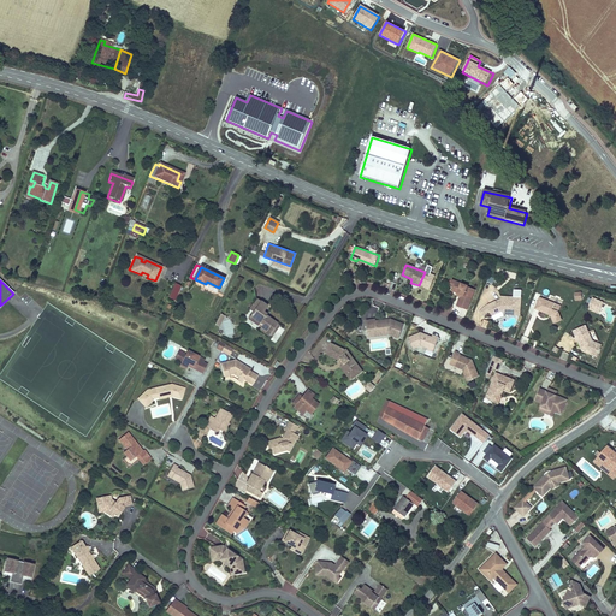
[(467,309),(475,290),(467,286),(468,285),(456,280),(452,288),(451,291),(457,294),(461,295),(460,298),(457,306),(467,309)]
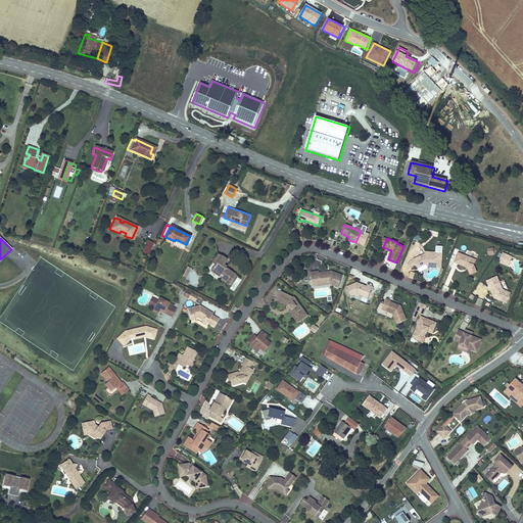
[(144,252),(148,254),(153,243),(149,241),(144,252)]
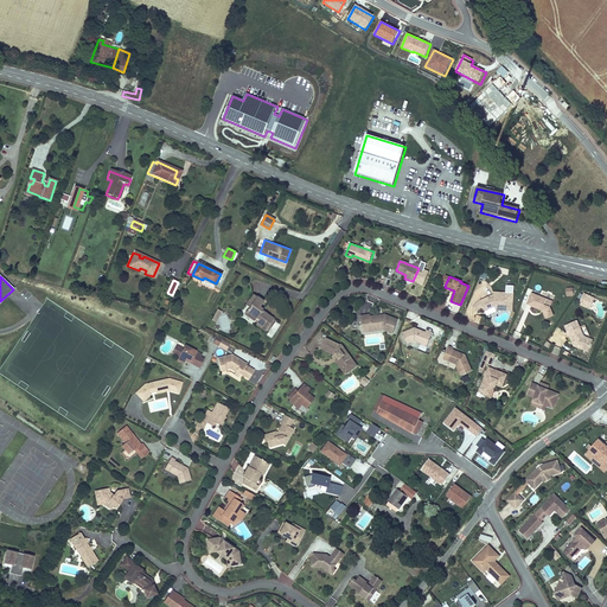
[(496,307),(511,308),(512,294),(493,293),(493,295),(493,299),(489,299),(489,295),(473,306),(477,311),(483,306),(485,311),(496,307)]
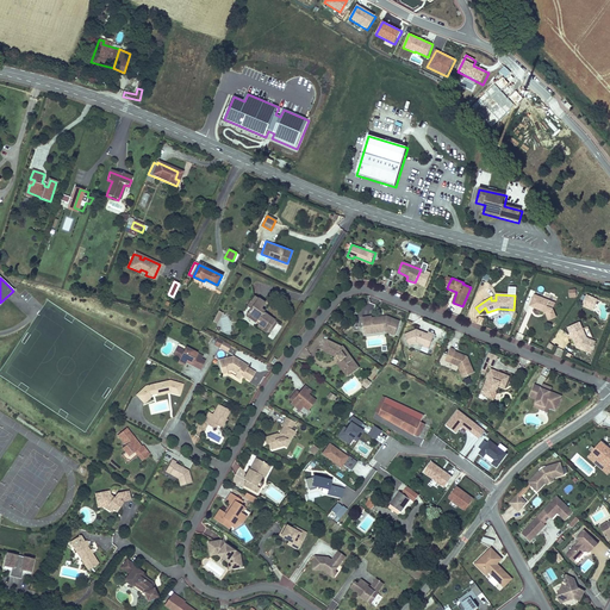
[(551,315),(552,311),(555,303),(534,294),(530,307),(547,313),(551,315)]
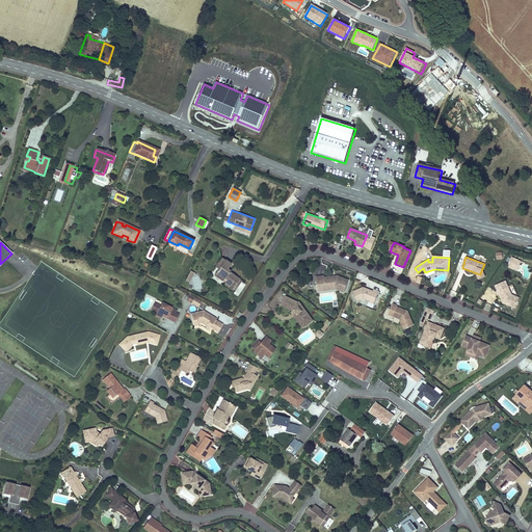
[(507,266),(512,268),(516,259),(511,257),(507,266)]
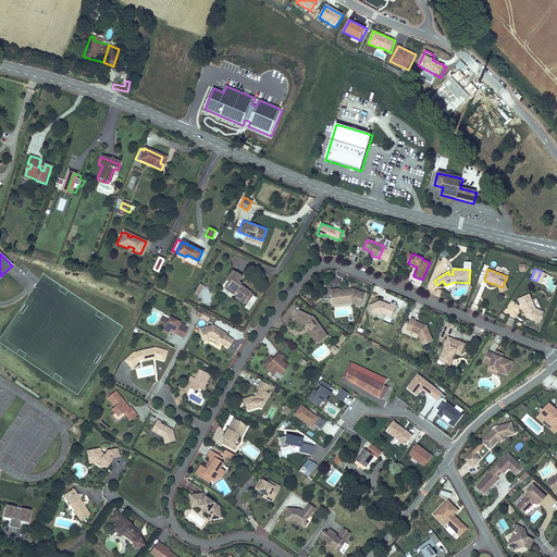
[(242,276),(232,270),(230,273),(232,275),(229,282),(225,286),(237,294),(236,296),(244,301),(250,293),(237,284),(242,276)]
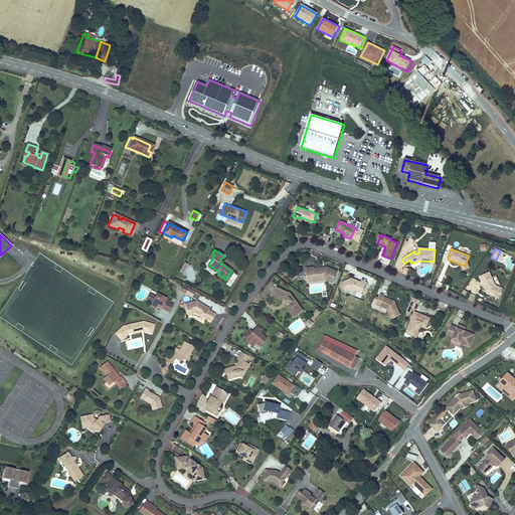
[(188,264),(184,262),(179,271),(183,274),(188,264)]
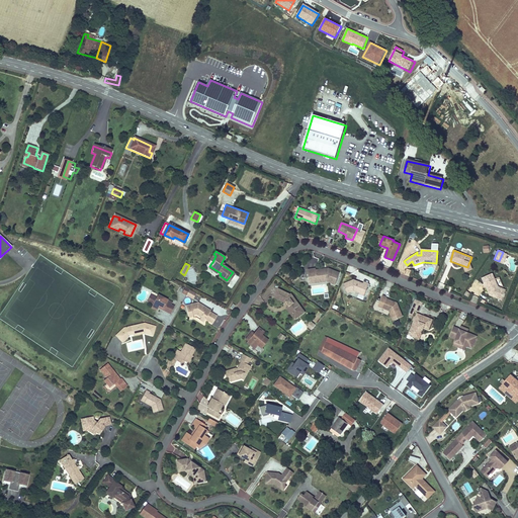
[(208,267),(220,275),(221,273),(209,266),(208,267)]
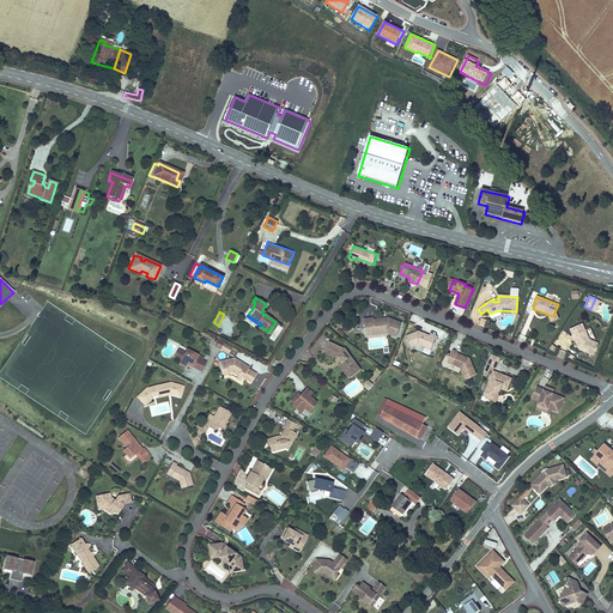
[(386,332),(395,337),(401,322),(387,317),(375,320),(375,319),(365,320),(366,332),(376,331),(376,333),(386,332)]
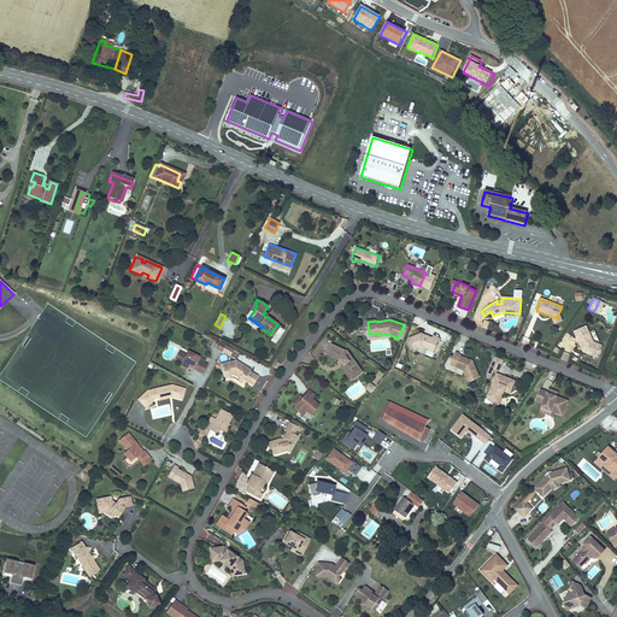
[(593,339),(600,342),(594,328),(588,330),(593,339)]
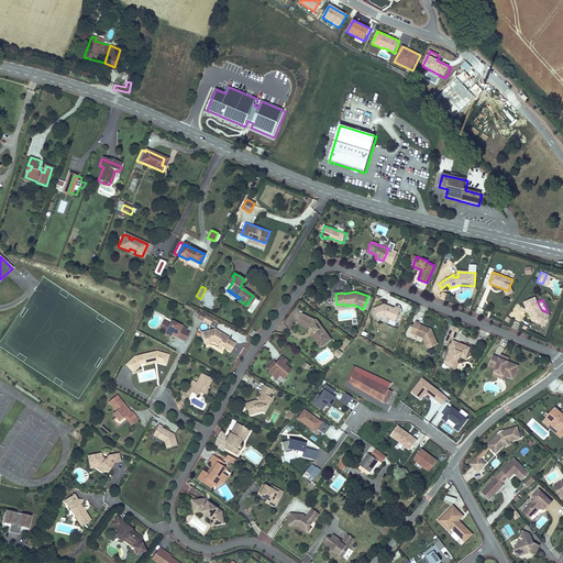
[(550,313),(548,312),(541,309),(537,301),(525,307),(527,310),(528,310),(532,319),(544,324),(550,313)]
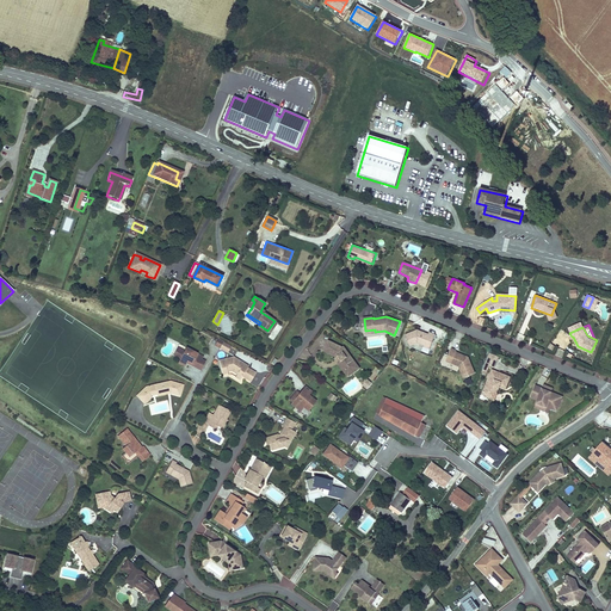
[(425,345),(432,347),(437,334),(431,332),(430,334),(425,332),(425,334),(420,333),(421,331),(419,329),(407,335),(412,345),(418,343),(425,345)]
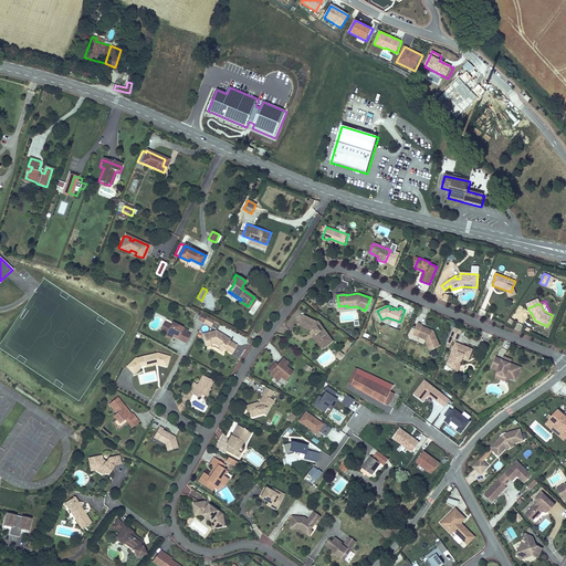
[(321,326),(318,326),(316,322),(303,316),(299,326),(312,332),(315,336),(313,337),(316,343),(318,342),(321,345),(328,339),(325,336),(327,335),(321,326)]
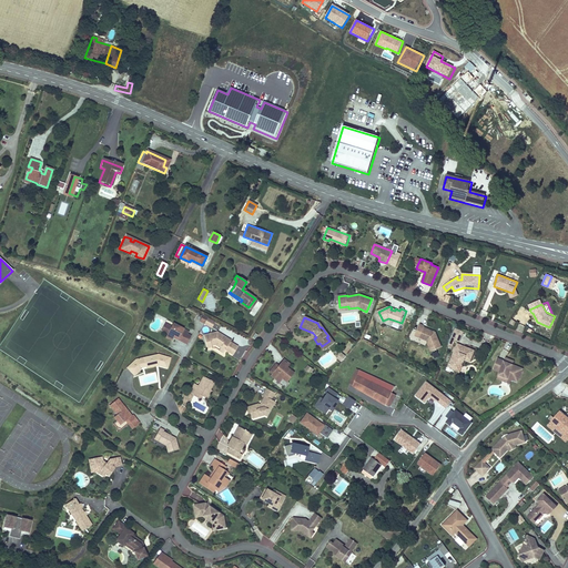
[(204,326),(212,330),(215,324),(208,320),(206,322),(204,326)]
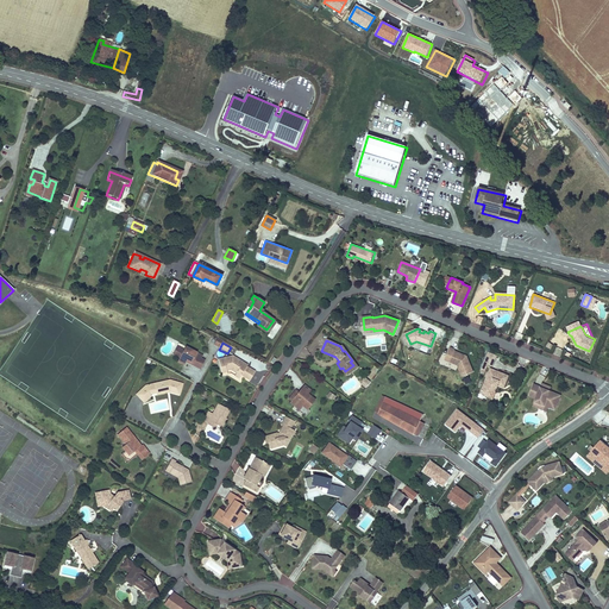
[(472,374),(469,356),(457,351),(458,350),(451,347),(449,356),(453,358),(452,360),(460,364),(462,375),(472,374)]
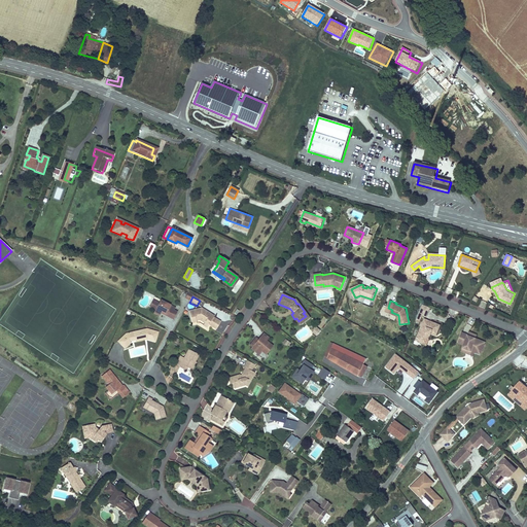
[(149,309),(154,312),(159,306),(152,303),(149,309)]
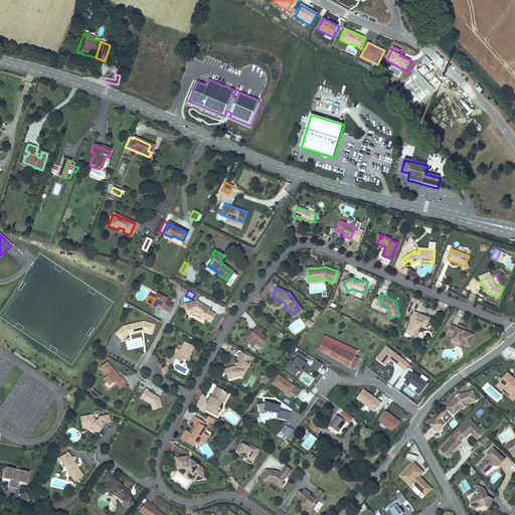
[(169,314),(173,307),(165,303),(166,301),(156,296),(155,299),(151,305),(150,308),(155,311),(157,308),(159,305),(163,307),(161,310),(169,314)]
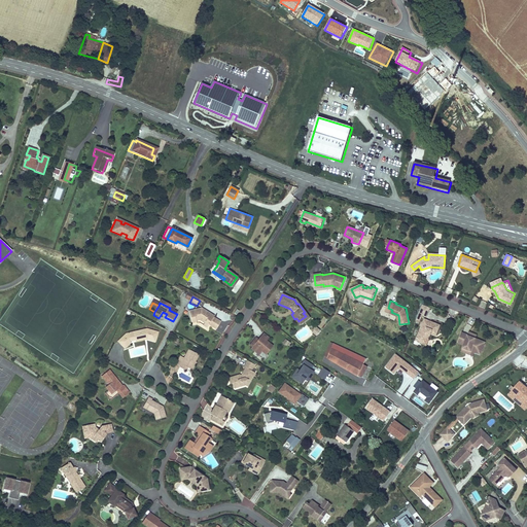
[(218,329),(222,322),(214,318),(208,315),(209,313),(202,309),(190,312),(194,324),(199,323),(199,322),(206,325),(207,323),(211,325),(211,326),(218,329)]
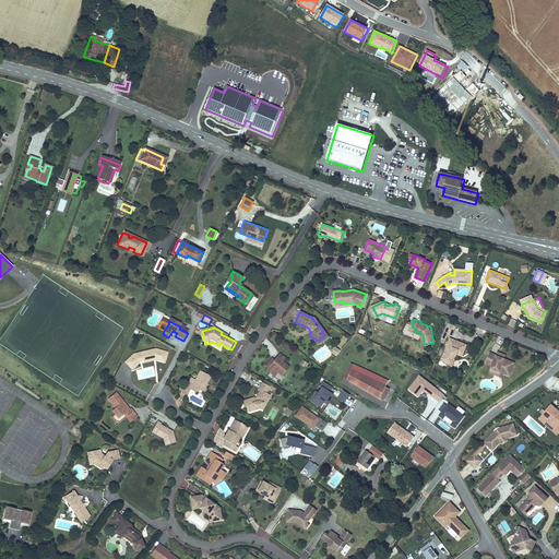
[(318,346),(329,339),(323,331),(321,332),(324,335),(317,341),(314,337),(312,339),(316,342),(318,346)]
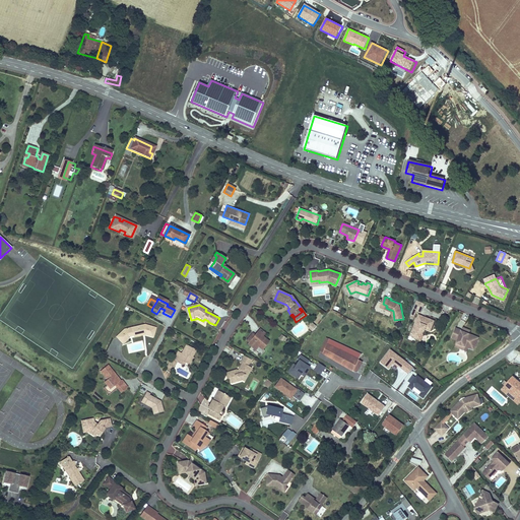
[(428,327),(432,329),(435,319),(421,314),(419,318),(418,317),(417,321),(418,322),(412,334),(419,336),(420,334),(424,333),(427,327),(428,327)]
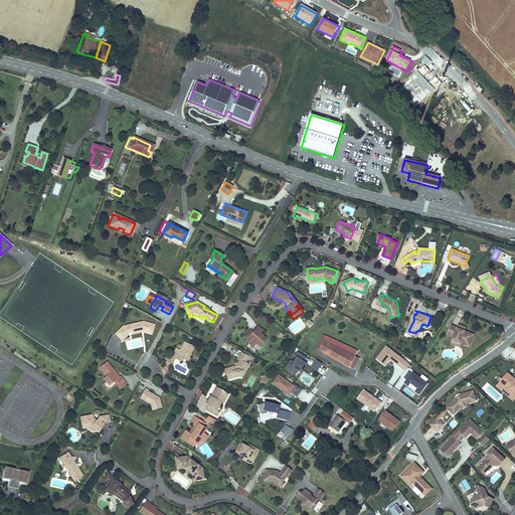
[(310,329),(314,324),(310,320),(306,325),(310,329)]
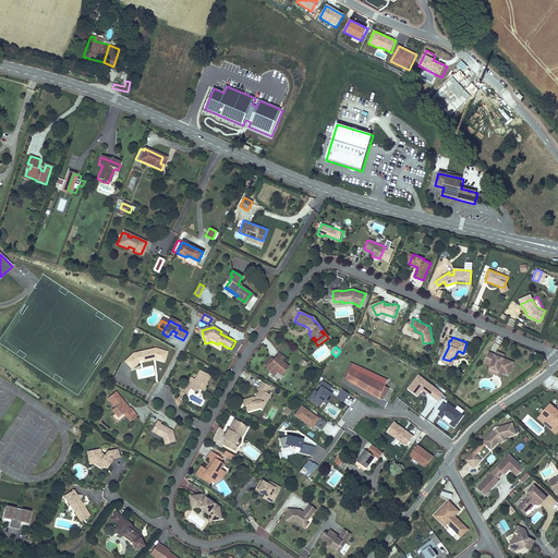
[(165,362),(167,351),(155,348),(141,351),(143,361),(155,358),(155,360),(165,362)]
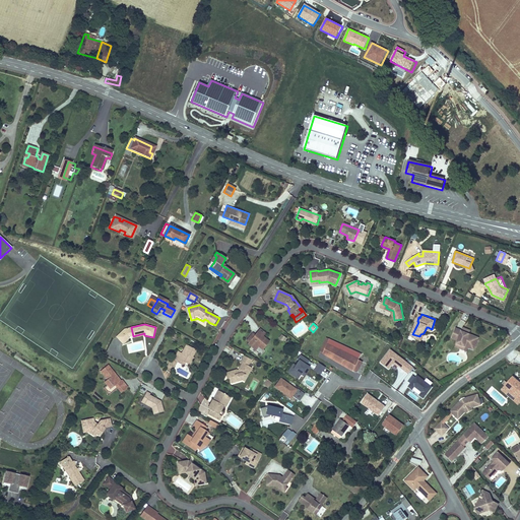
[(418,338),(423,339),(428,327),(427,327),(424,333),(420,334),(419,336),(418,338)]
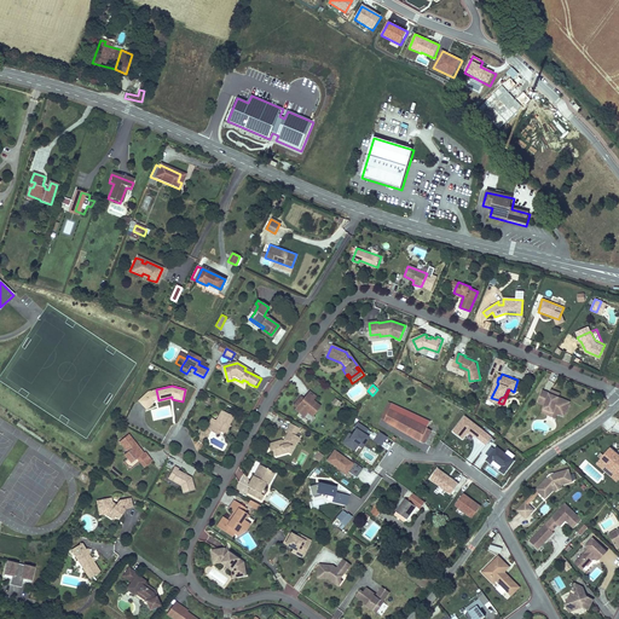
[(565,416),(571,401),(560,397),(549,393),(543,389),(538,399),(545,403),(544,408),(560,414),(565,416)]
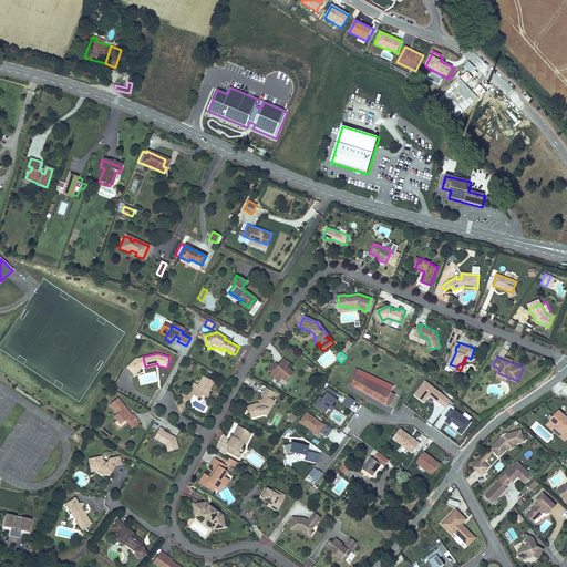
[(140,369),(137,358),(135,359),(126,368),(133,375),(140,369)]
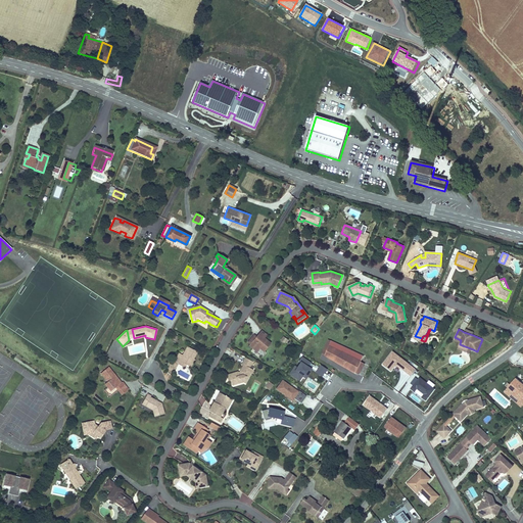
[(263,352),(269,344),(263,339),(257,335),(255,338),(251,342),(249,341),(247,343),(249,345),(248,346),(255,352),(258,349),(263,352)]
